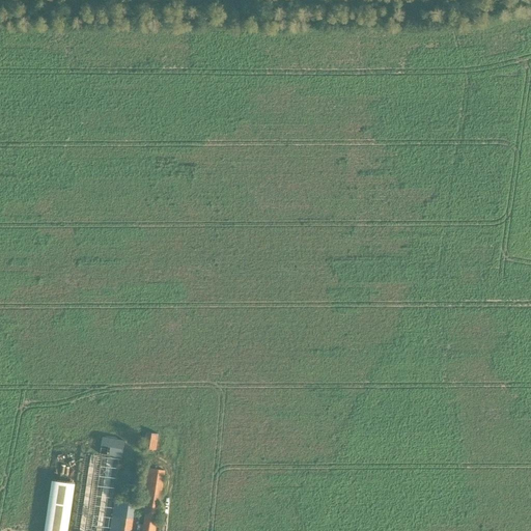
[(143,448),(156,450),(159,435),(145,432),(143,448)]
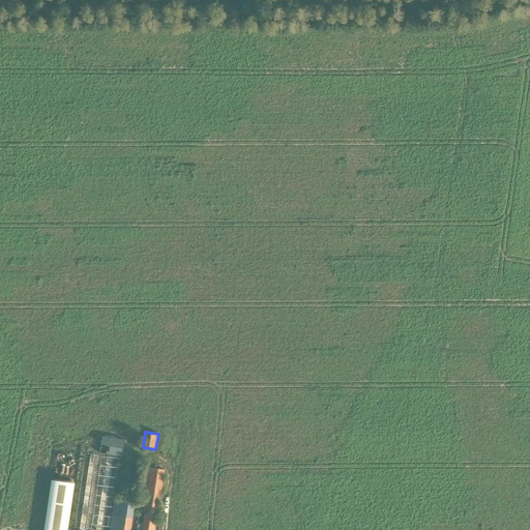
[(99,454),(121,458),(124,439),(102,436),(99,454)]
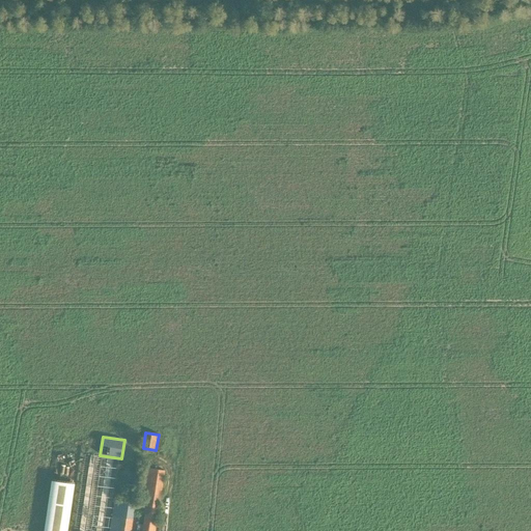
[(23,530),(65,530),(79,453),(37,446),(23,530)]
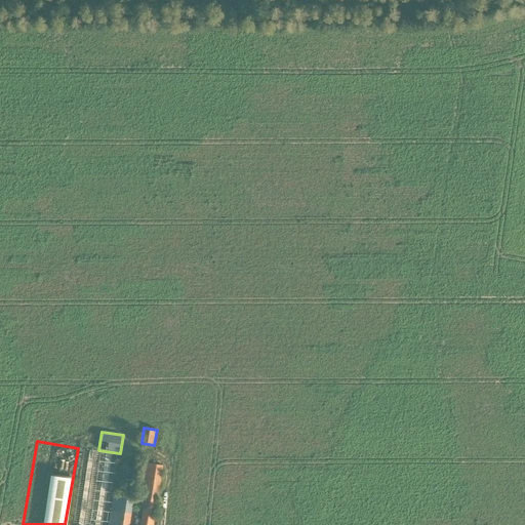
[(88,449),(75,524),(128,524),(139,457),(88,449)]
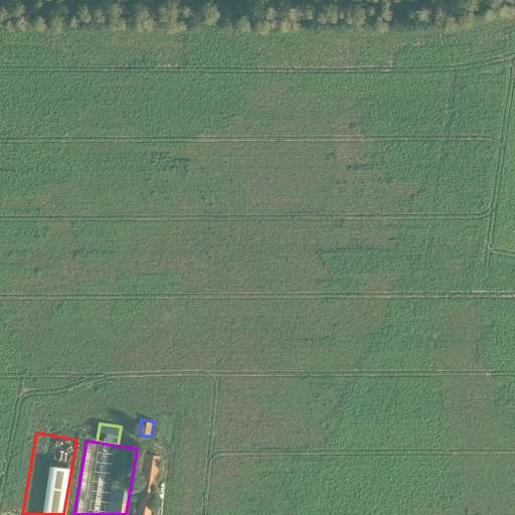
[(132,514),(151,514),(160,457),(141,454),(134,495),(141,497),(139,509),(134,509),(132,514)]
